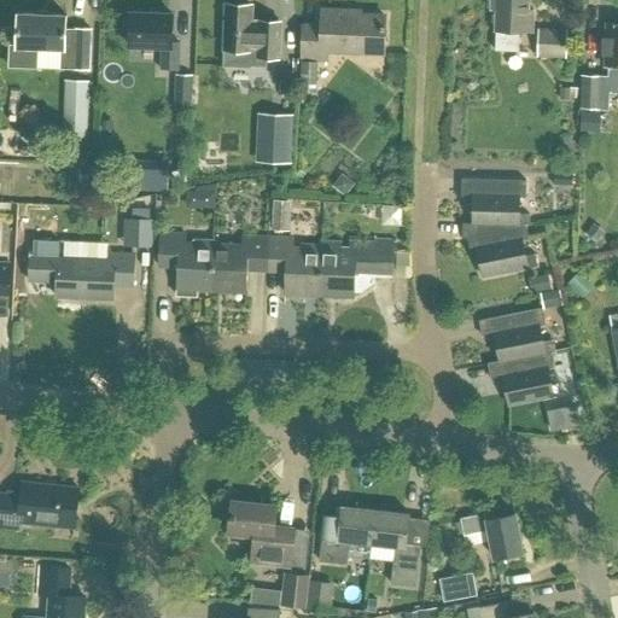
[(495,51),(519,51),(519,31),(532,31),(534,10),(529,10),(528,0),(491,0),(491,9),(496,10),(495,30),(496,30),(495,51)]
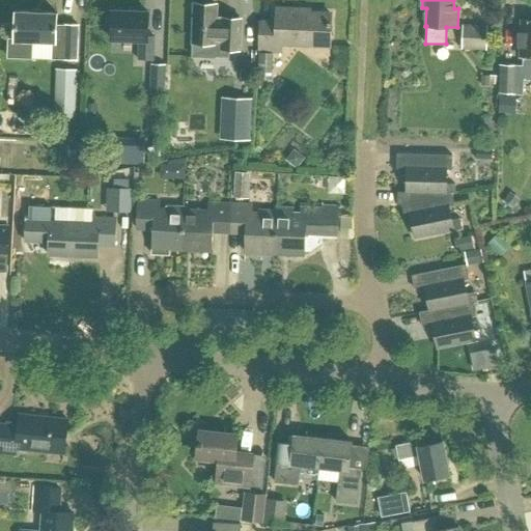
[(193,56),(215,57),(215,56),(228,56),(228,49),(241,50),(242,26),(241,26),(241,19),(216,18),(217,4),(212,4),(210,2),(201,1),(199,3),(195,3),(193,42),(194,42),(193,56)]
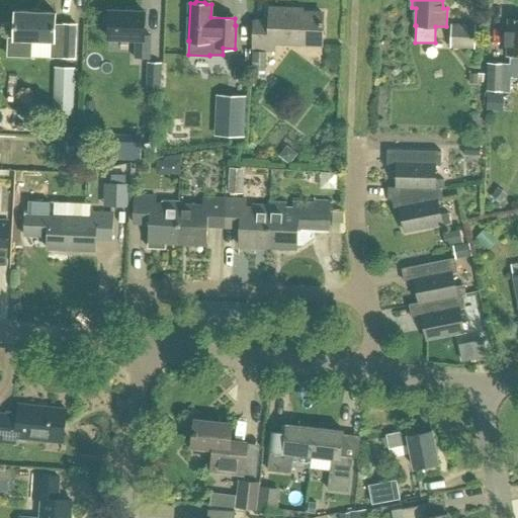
[(253,49),(273,50),(274,42),(322,45),(323,13),(303,12),(303,10),(270,9),(269,22),(254,21),(253,49)]
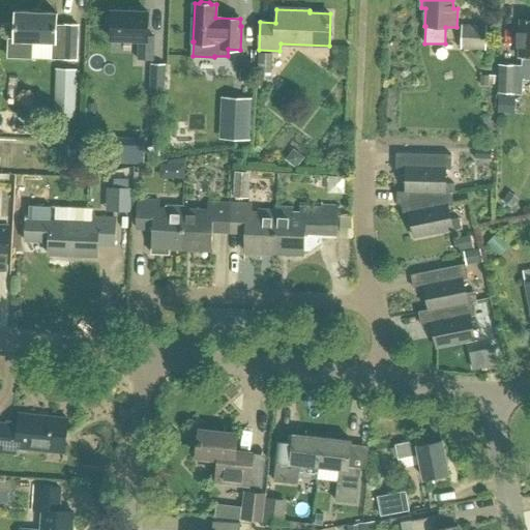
[(56,42),(64,42),(63,60),(77,60),(79,25),(65,25),(65,26),(57,25),(57,12),(16,11),(15,41),(56,43),(56,42)]
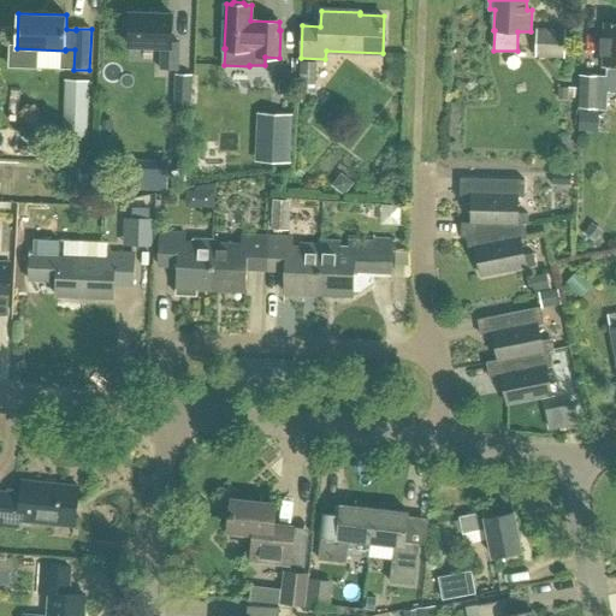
[(129,13),(128,46),(160,47),(159,69),(177,70),(178,42),(171,42),(172,15),(129,13)]
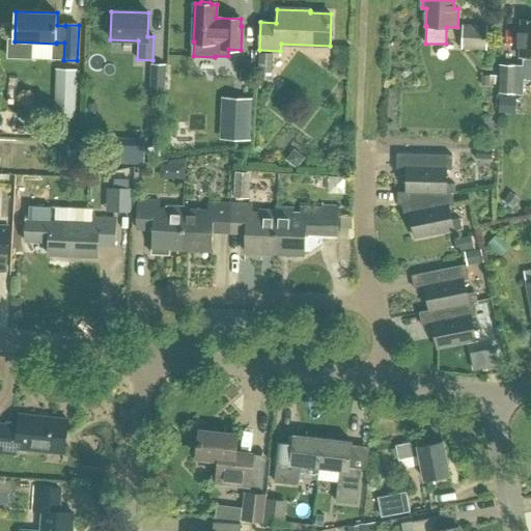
[(521,46),(520,57),(524,57),(524,68),(515,67),(515,86),(523,86),(523,79),(530,79),(530,21),(522,21),(521,32),(519,32),(519,46),(521,46)]
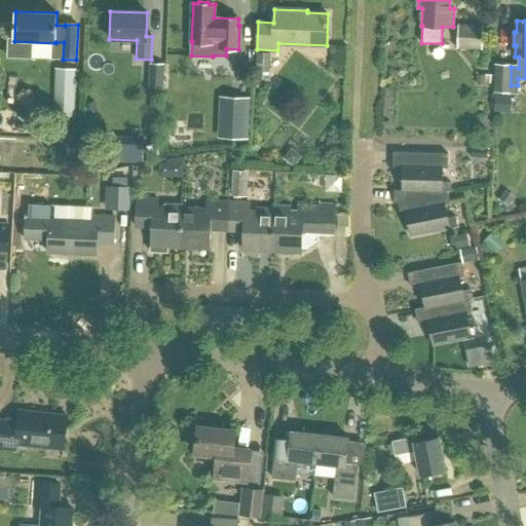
[(458,24),(457,47),(482,48),(483,25),(458,24)]
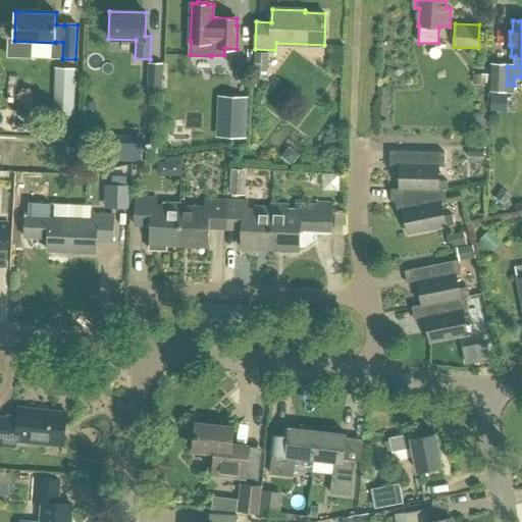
[(256,79),(269,79),(270,54),(257,53),(256,79)]
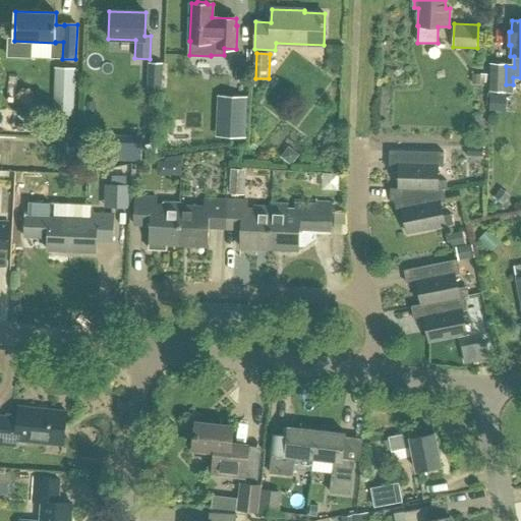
[(149,62),(147,88),(162,89),(163,63),(149,62)]
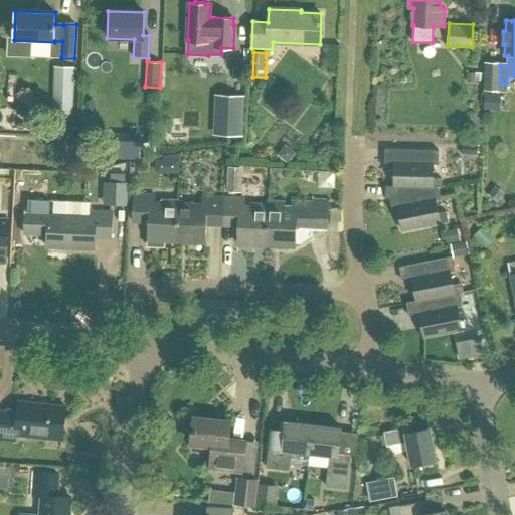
[(486,64),(484,91),(499,92),(500,65),(486,64)]
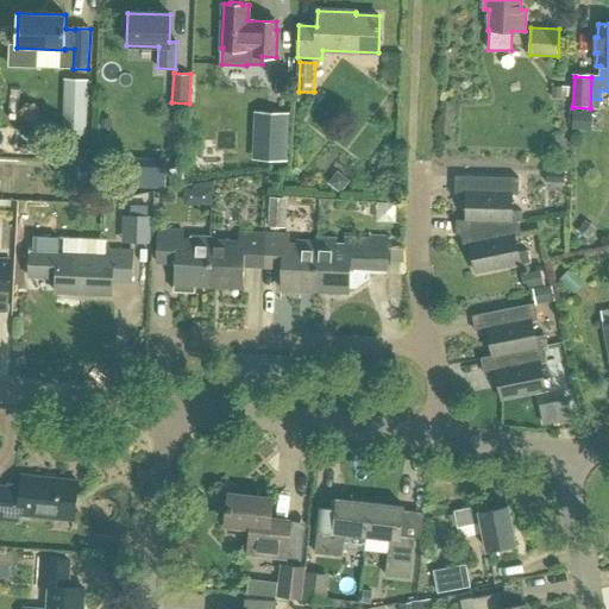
[(87,80),(68,80),(66,135),(86,136),(87,80)]
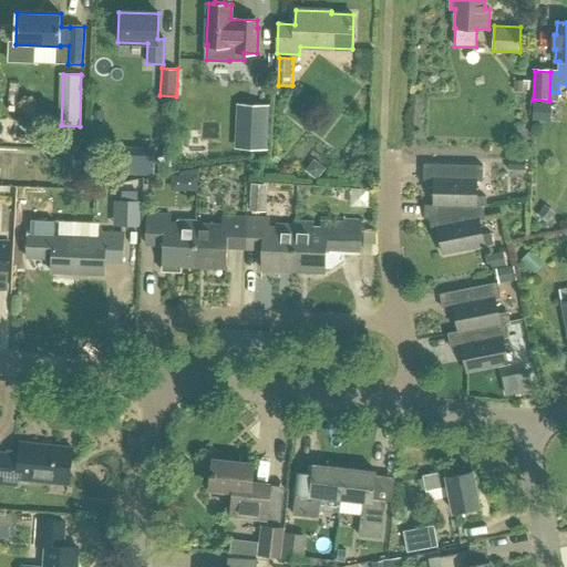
[(512,80),(511,91),(522,92),(522,91),(532,91),(532,81),(512,80)]
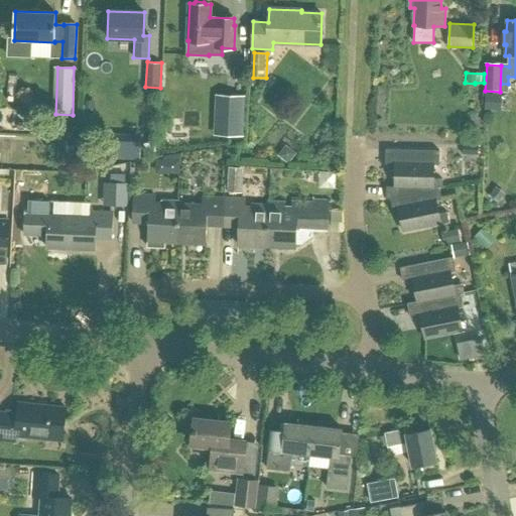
[(215,137),(245,138),(247,96),(217,95),(215,137)]
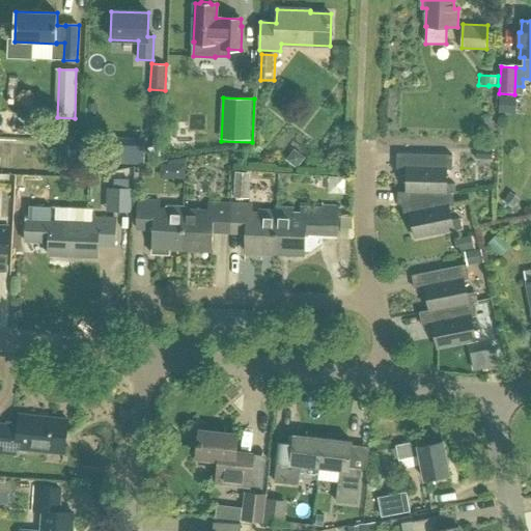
[(512,99),(501,98),(501,113),(512,113),(512,99)]
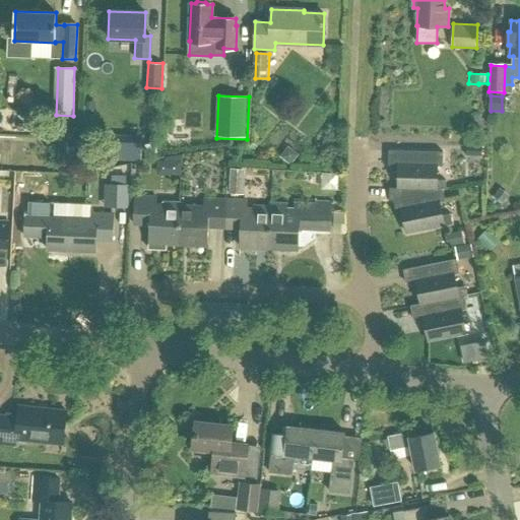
[(467,156),(483,156),(483,145),(468,144),(467,156)]
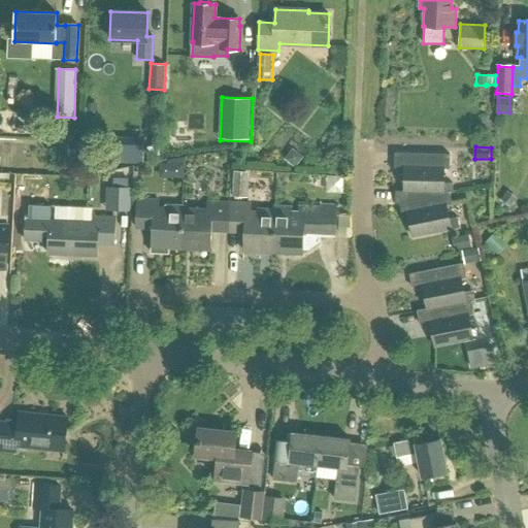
[(289,154),(286,159),(294,165),(301,157),(297,153),(289,154)]
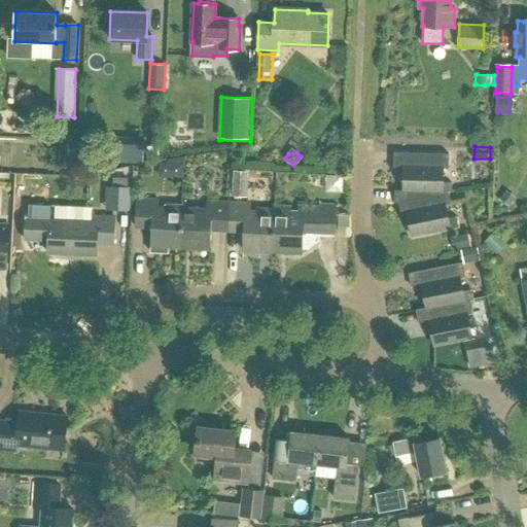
[(405,166),(403,190),(403,191),(443,192),(449,191),(449,190),(452,189),(452,182),(443,182),(443,168),(449,168),(449,153),(394,152),(394,166),(405,166)]
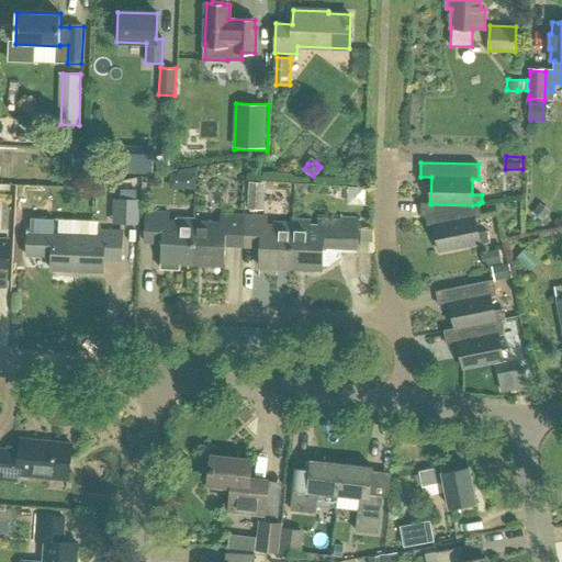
[(117,183),(116,199),(120,199),(134,200),(135,184),(117,183)]
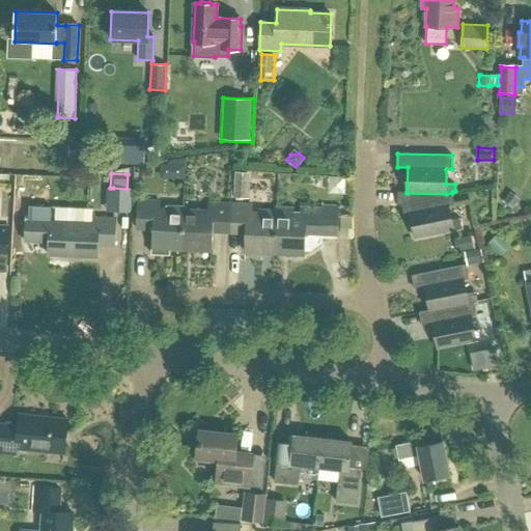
[(236,198),(251,199),(252,173),(238,173),(236,198)]
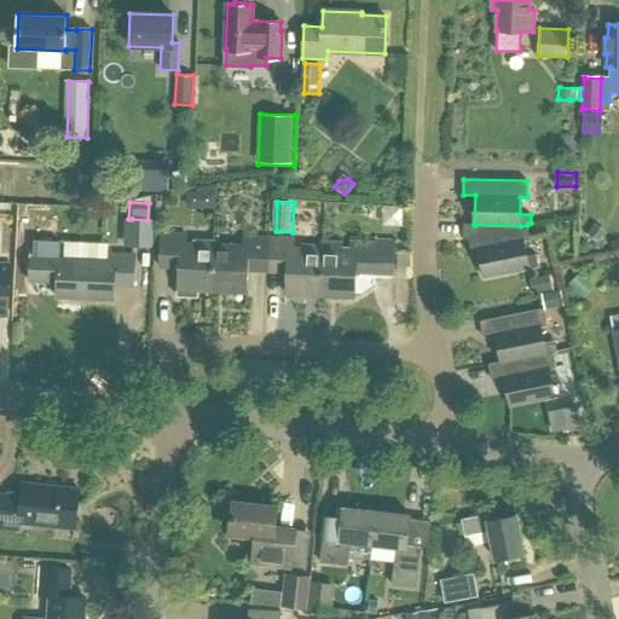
[(400,224),(401,207),(385,207),(383,224),(400,224)]
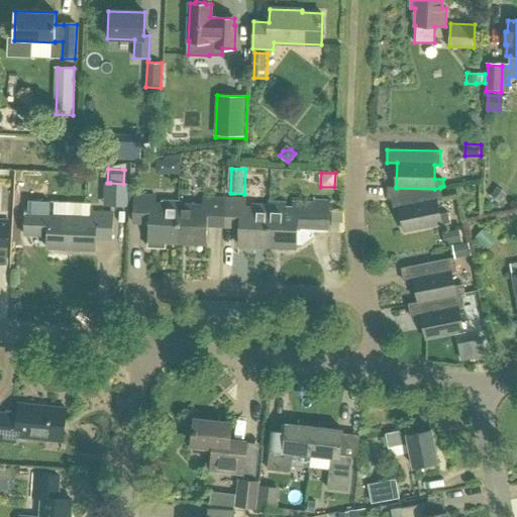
[(127,207),(128,184),(123,184),(110,183),(109,206),(127,207)]
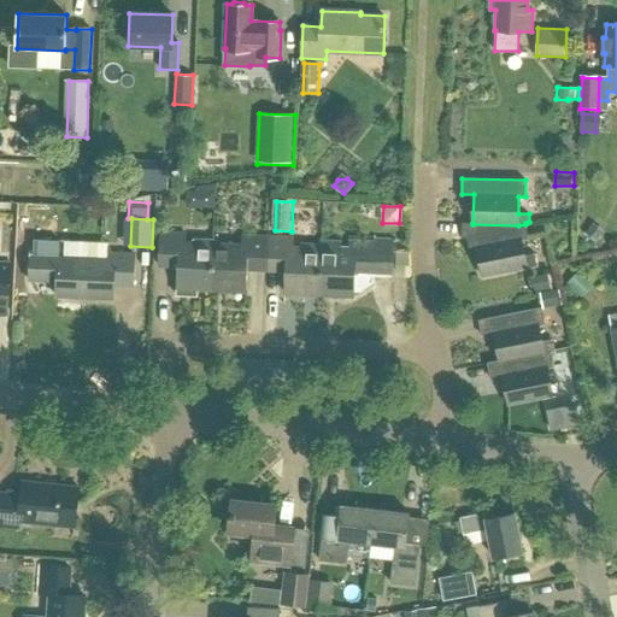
[(475,238),(482,276),(538,265),(535,253),(526,256),(522,240),(528,239),(526,224),(518,225),(472,224),(472,223),(463,223),(462,238),(475,238)]
